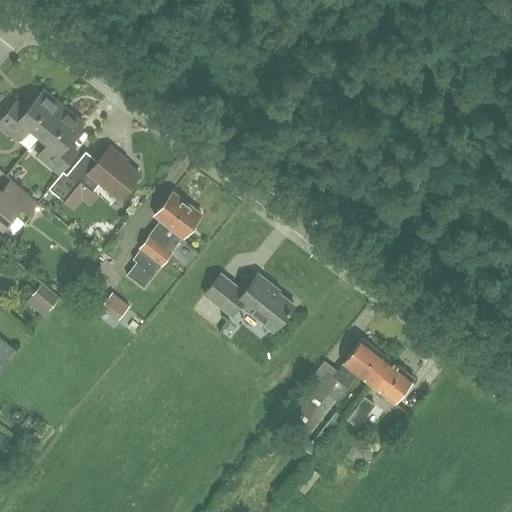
[(0,122),(29,147),(63,105),(43,88),(27,109),(17,100),(0,120),(0,122)]
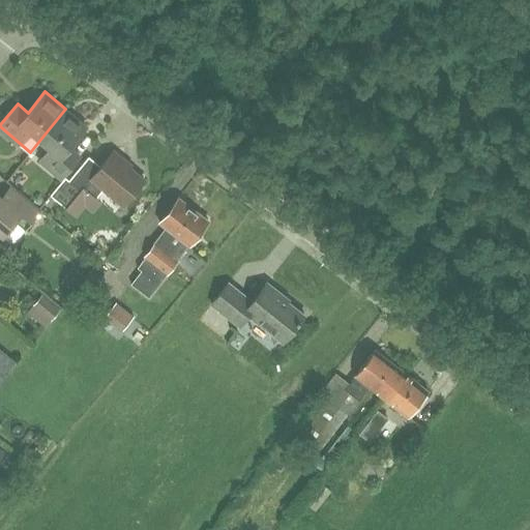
[(87,125),(65,109),(30,152),(41,139),(51,147),(39,160),(61,179),(80,155),(69,147),(87,125)]
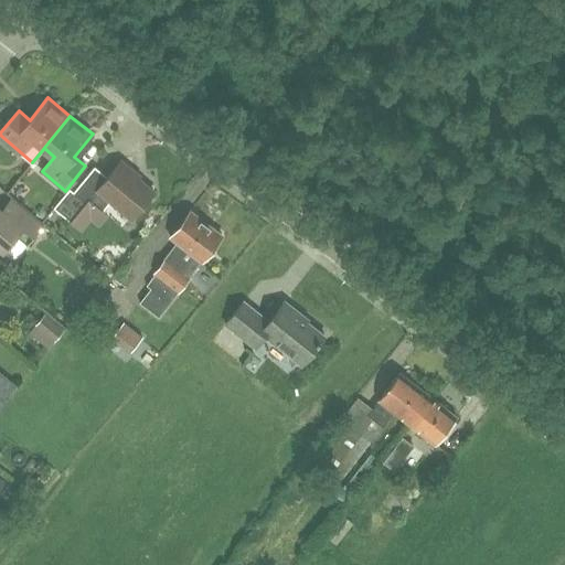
[(95,166),(74,191),(70,188),(54,206),(72,221),(89,199),(103,210),(112,200),(131,217),(153,191),(131,172),(134,169),(121,158),(107,176),(95,166)]
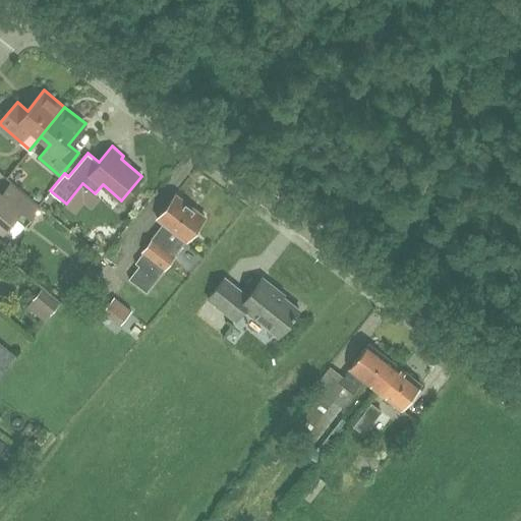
[(0,229),(4,232),(16,218),(25,225),(42,206),(11,181),(1,192),(0,191),(0,229)]
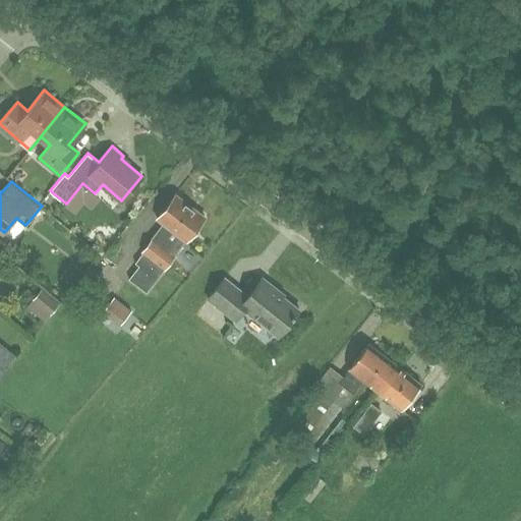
[(129,278),(147,291),(206,216),(177,193),(158,217),(165,222),(142,250),(143,251),(135,262),(139,265),(129,278)]
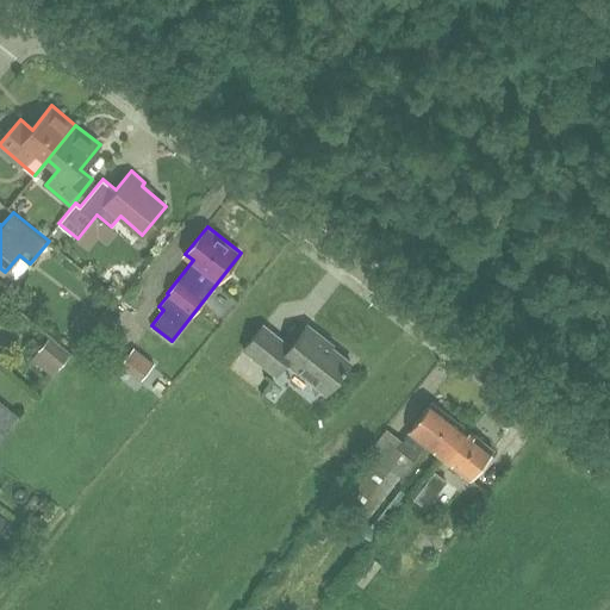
[(275,374),(286,361),(327,392),(350,361),(325,341),(327,340),(307,324),(291,347),(263,325),(243,349),(275,374)]
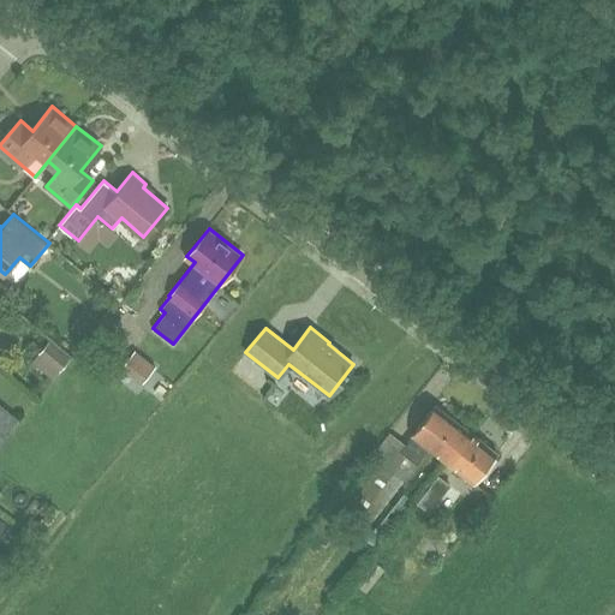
[(156,365),(136,348),(121,366),(143,382),(156,365)]
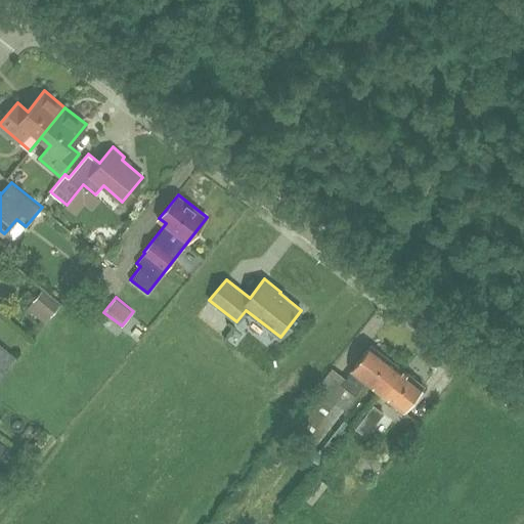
[(365,382),(377,391),(380,393),(399,366),(370,344),(345,377),(333,367),(314,390),(317,393),(294,424),(317,443),(365,382)]
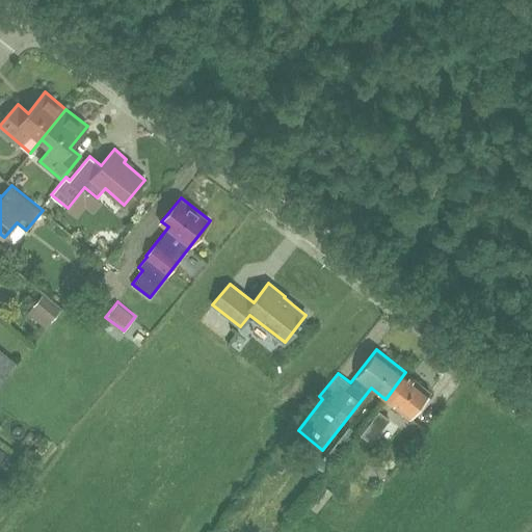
[(429,391),(405,372),(386,399),(409,417),(429,391)]
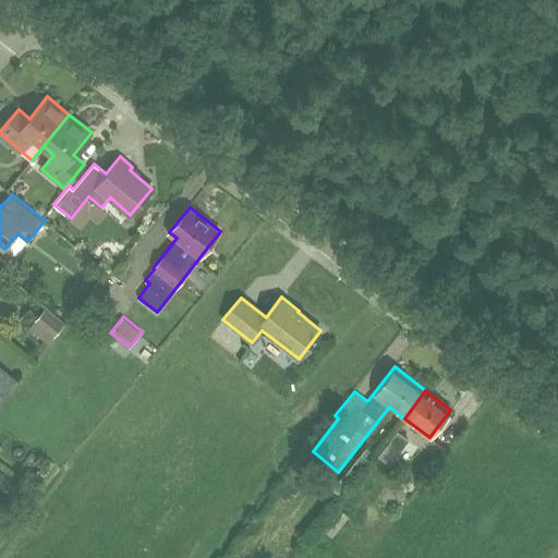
[(388,446),(403,457),(412,447),(397,435),(388,446)]
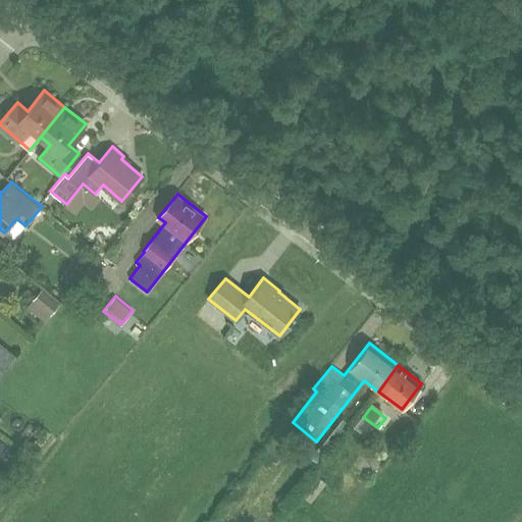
[(334,461),(349,444),(341,436),(326,454),(334,461)]
